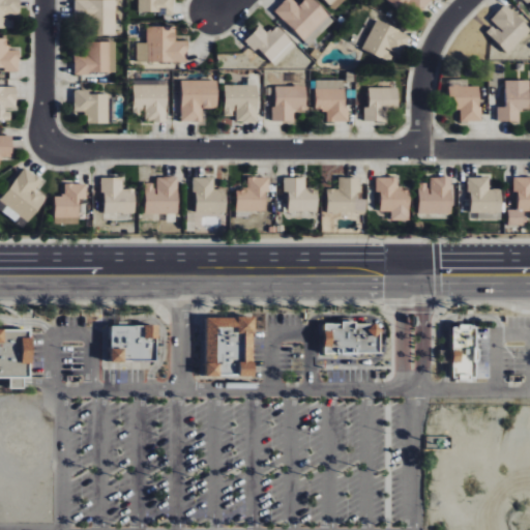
[(0,0),(0,28),(11,29),(11,17),(20,18),(19,0),(0,0)]
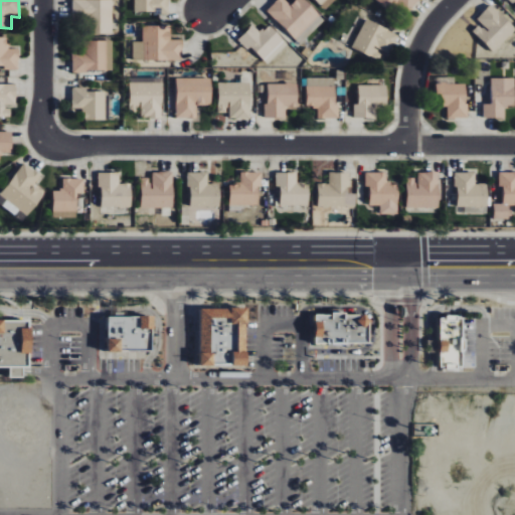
[(112,34),(112,0),(72,0),(72,21),(84,21),(84,33),(112,34)]
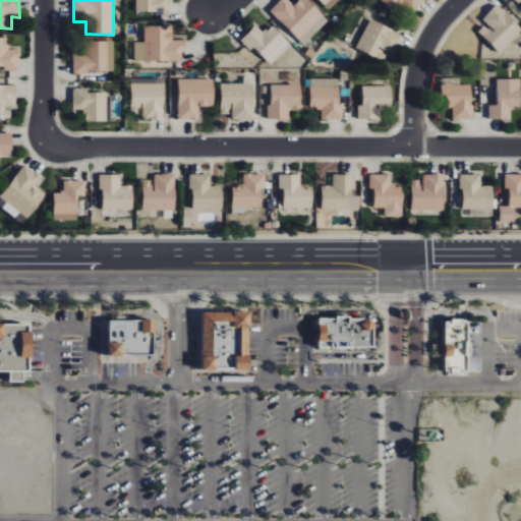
[(134,0),(134,12),(170,13),(170,0),(134,0)]
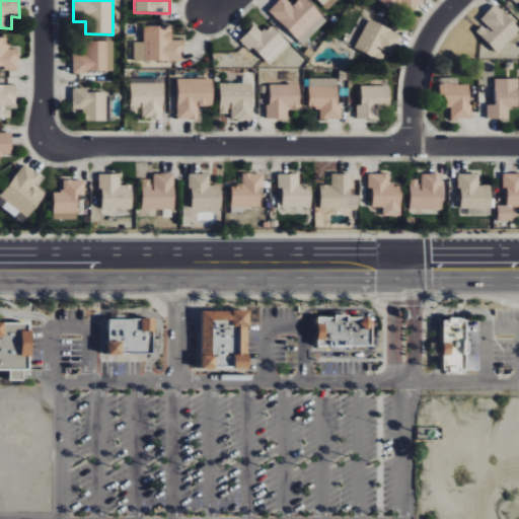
[(287,0),(278,0),(268,11),(303,45),(326,18),(306,0),(296,0),(292,5),(287,0)]
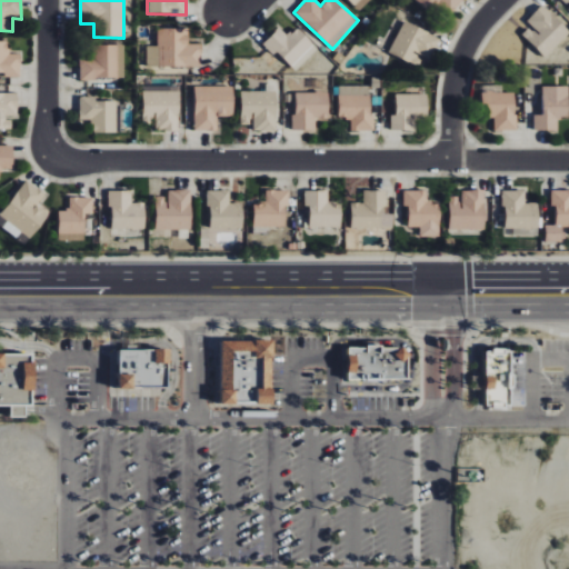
[(348,0),(358,11),(369,0),(348,0)]
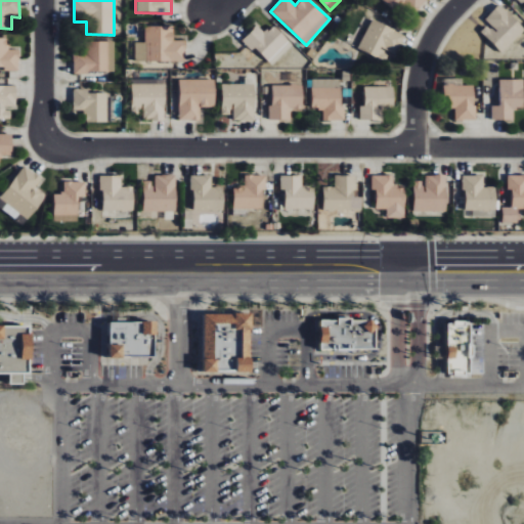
[(415,13),(427,0),(383,0),(398,13),(405,6),(415,13)]
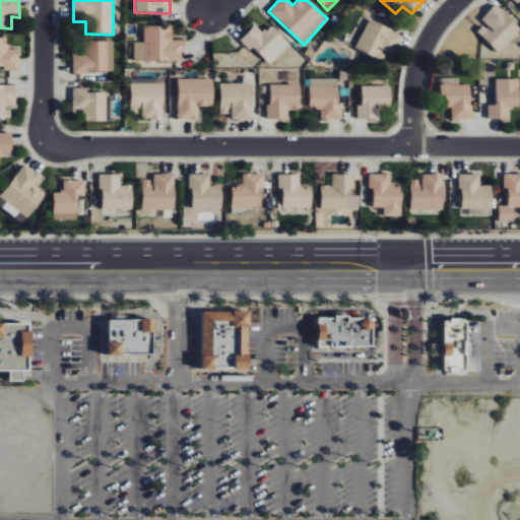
[(476,31),(499,53),(519,29),(519,27),(496,4),(480,19),(484,23),(476,31)]
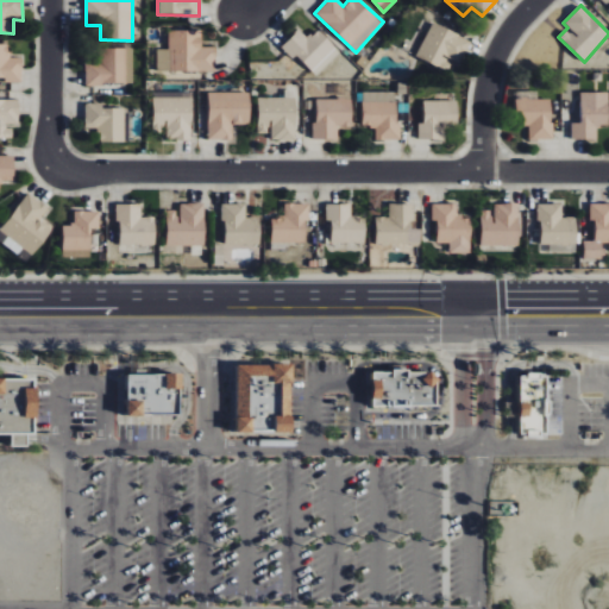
[(471,42),(433,22),(415,56),(446,71),(452,61),(459,64),(471,42)]
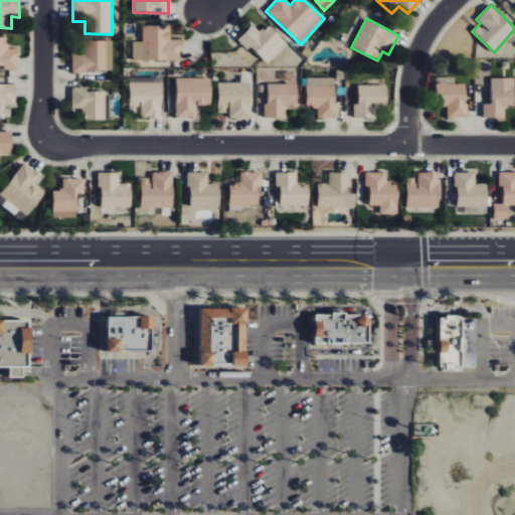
[(237,39),(246,49),(250,46),(267,64),(288,45),(269,24),(260,32),(253,24),(237,39)]
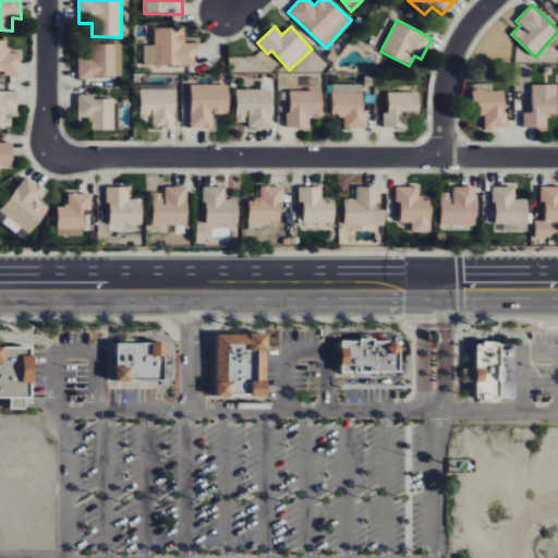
[(144,45),(144,65),(197,64),(197,43),(184,43),(184,27),(154,28),(155,45),(144,45)]
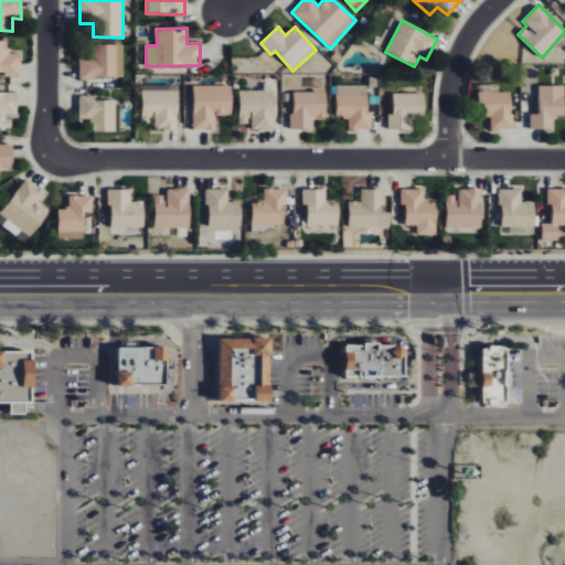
[(0,72),(6,73),(4,76),(20,76),(20,54),(8,54),(8,41),(0,41),(0,72)]
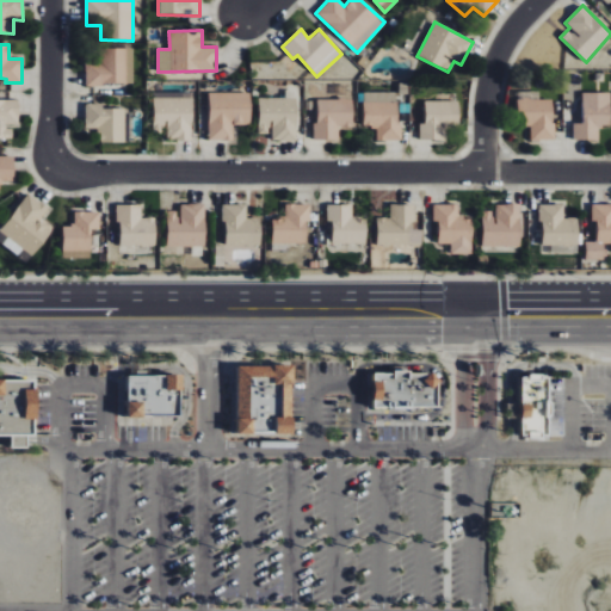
[(133,48),(102,49),(102,62),(85,62),(85,85),(133,85),(133,48)]
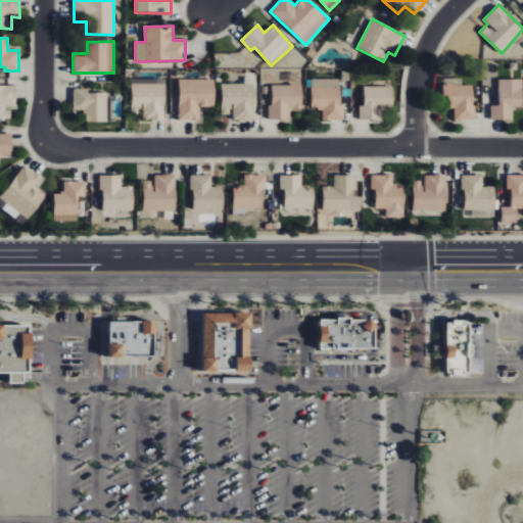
[(199,120),(199,107),(214,107),(215,80),(179,79),(178,120),(199,120)]
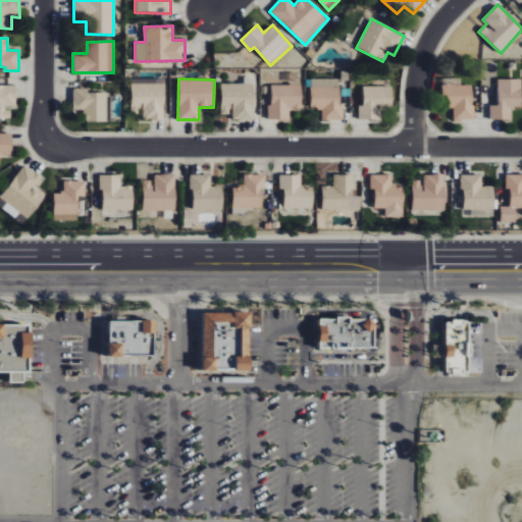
[(341,120),(341,79),(310,80),(311,107),(321,107),(322,120),(341,120)]
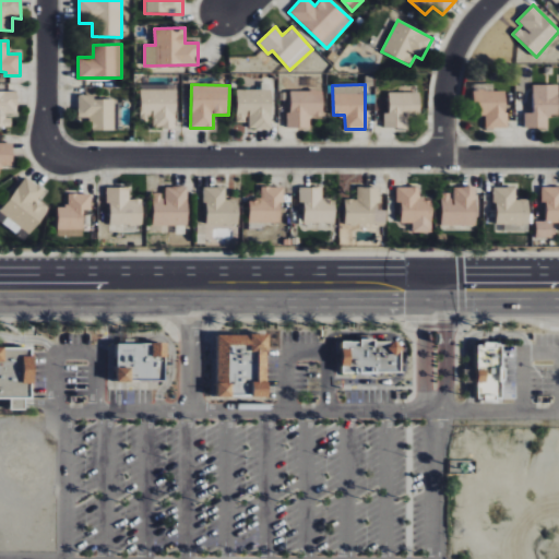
[(558,87),(558,84),(533,85),(533,114),(524,114),(524,128),(549,128),(549,115),(558,115),(558,87)]
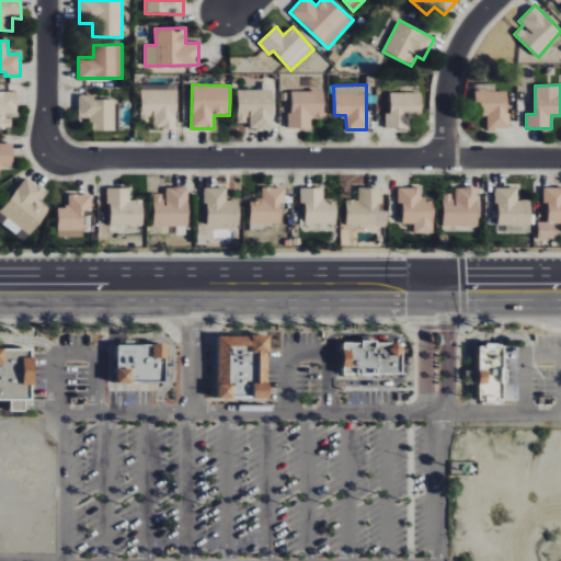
[(176,91),(141,90),(140,115),(152,115),(152,128),(175,129),(176,91)]
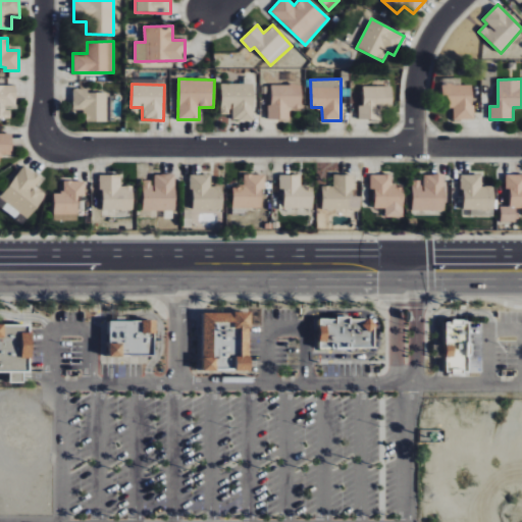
[(231,114),(231,120),(253,120),(253,84),(221,84),(220,114),(231,114)]
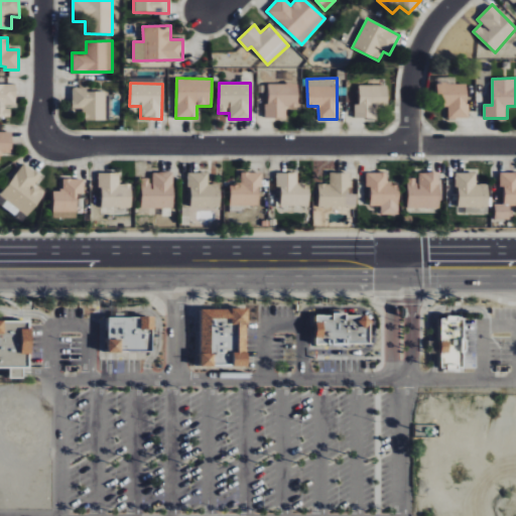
[(16,84),(0,84),(0,116),(10,116),(10,107),(16,107),(16,84)]
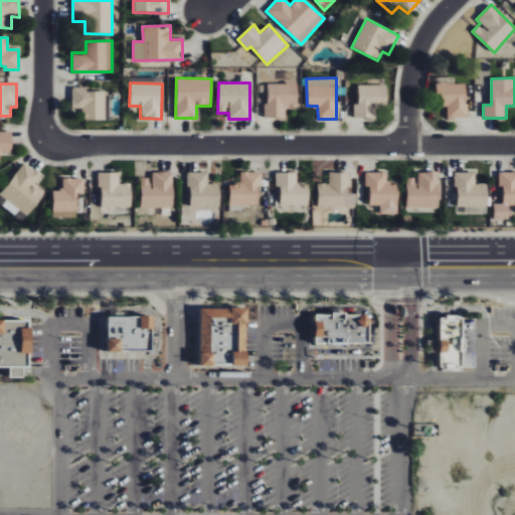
[(298,109),(298,83),(267,83),(266,118),(286,119),(287,109),(298,109)]
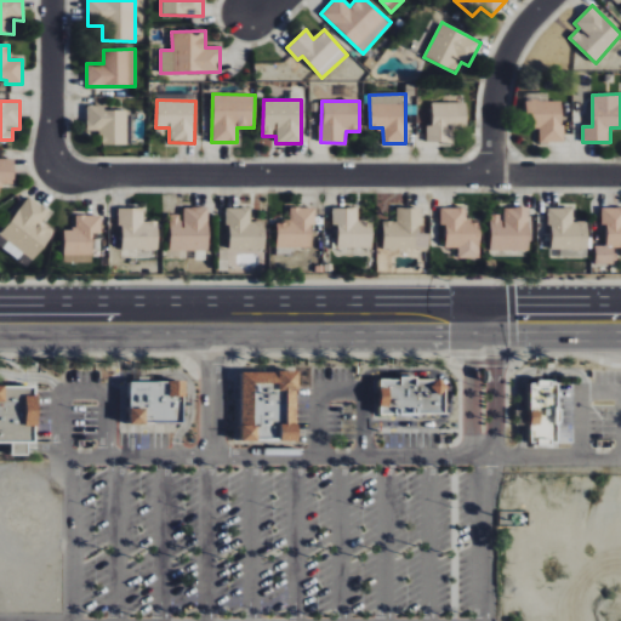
[(564,142),(563,101),(525,102),(525,127),(539,127),(540,143),(564,142)]
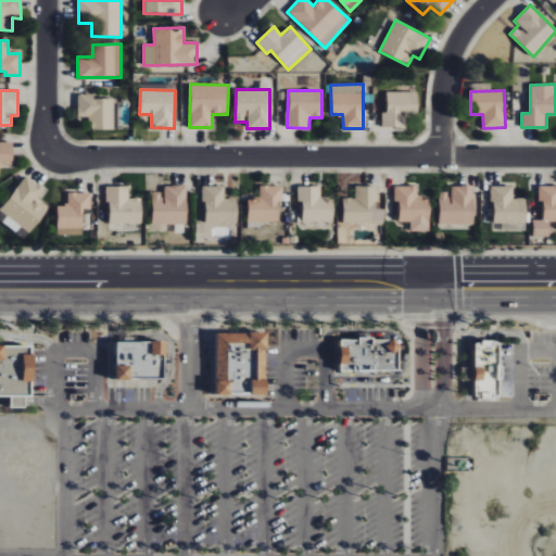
[(381,112),(381,128),(404,128),(405,112),(418,112),(418,92),(387,91),(387,112),(381,112)]
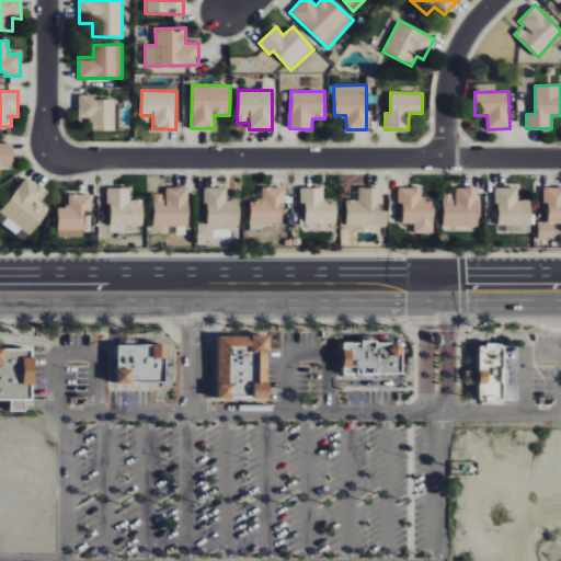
[(78,118),(91,118),(91,132),(114,132),(114,100),(93,100),(93,95),(78,95),(78,118)]
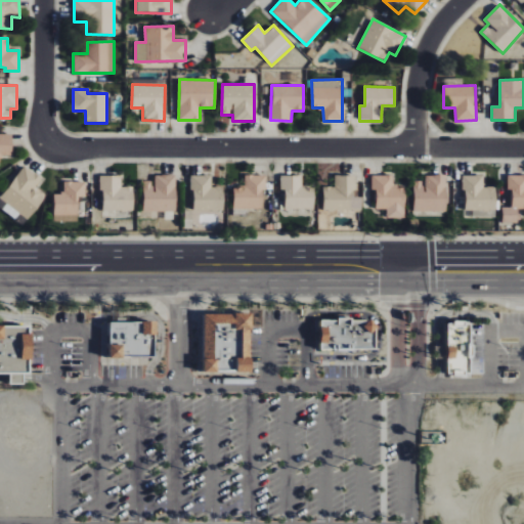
[(0,156),(12,157),(12,134),(0,133),(0,156)]
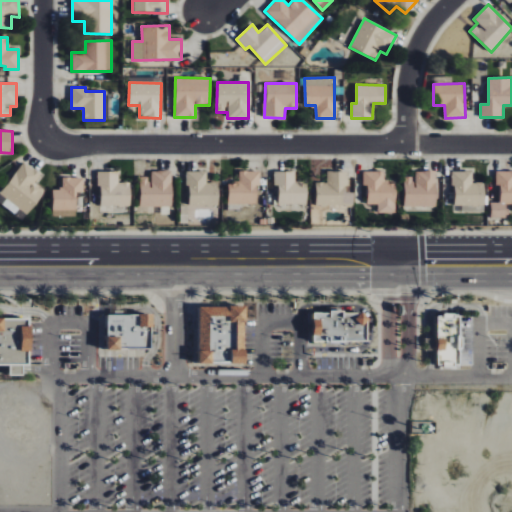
[(0,195),(28,214),(44,192),(34,184),(41,174),(23,162),(0,195)]
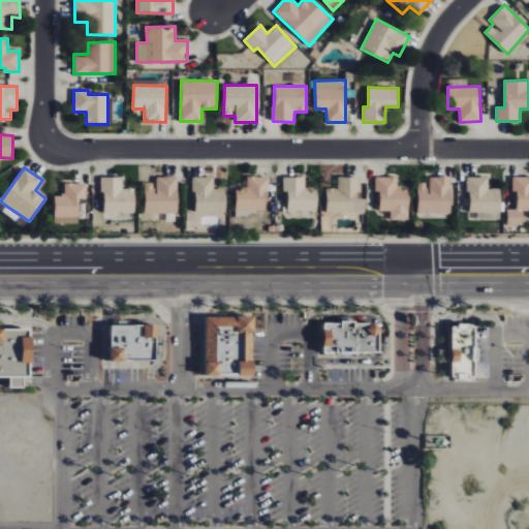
[(450,214),(452,177),(430,176),(429,186),(417,186),(417,213),(450,214)]
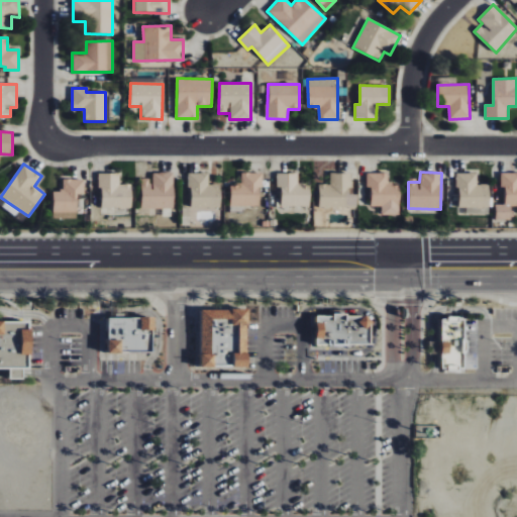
[(132,207),(131,185),(120,185),(119,173),(100,174),(101,208),(132,207)]
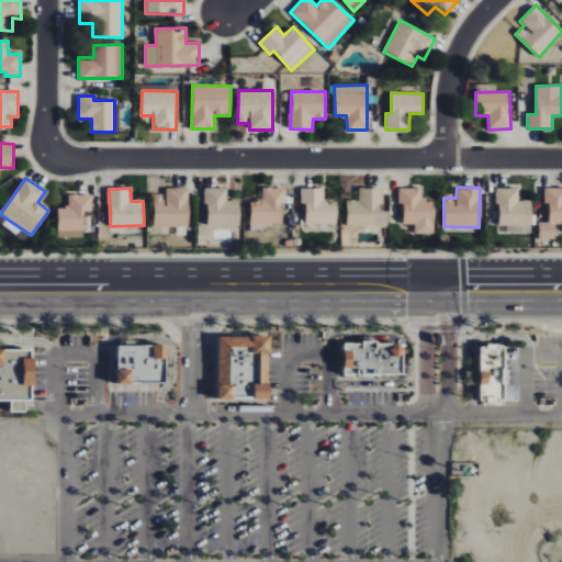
[(154,227),(189,226),(189,188),(165,189),(165,194),(154,194),(154,227)]
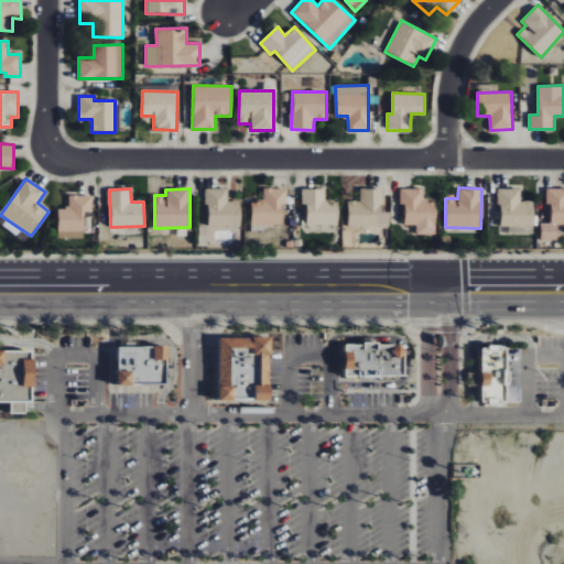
[(240,226),(240,202),(228,202),(228,188),(207,190),(207,226),(240,226)]
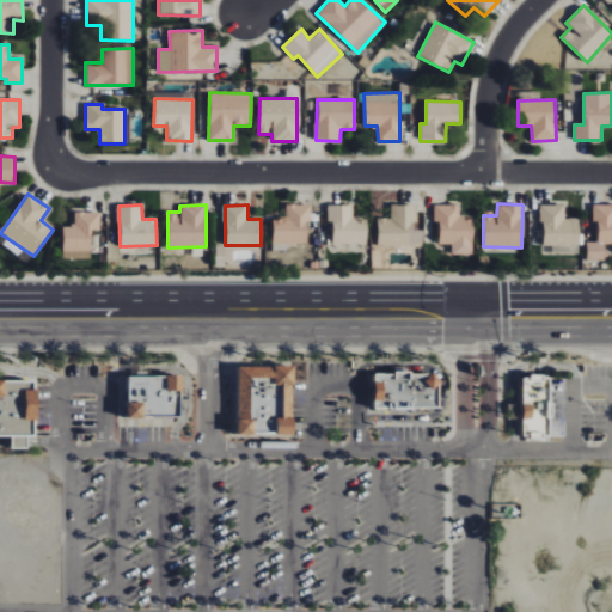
[(308,244),(310,204),(286,204),(286,219),(274,219),(273,244),(308,244)]
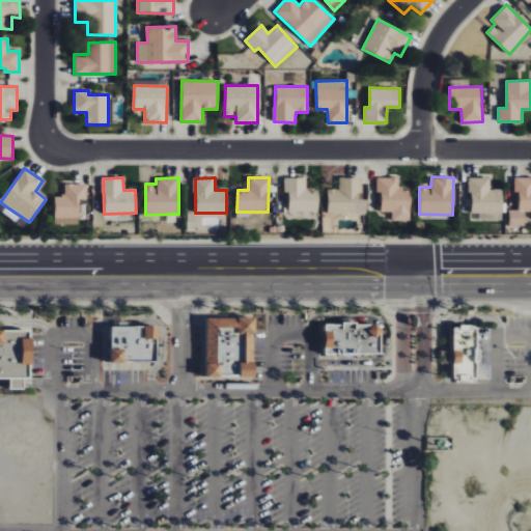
[(318,190),(306,189),(306,177),(284,177),(284,192),(289,192),(288,212),(318,213),(318,190)]
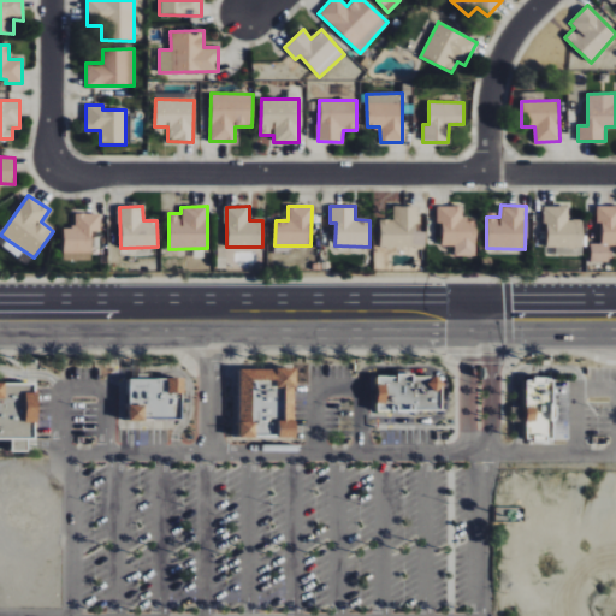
[(419,207),(398,206),(398,221),(380,220),(380,248),(425,248),(425,232),(418,231),(419,207)]
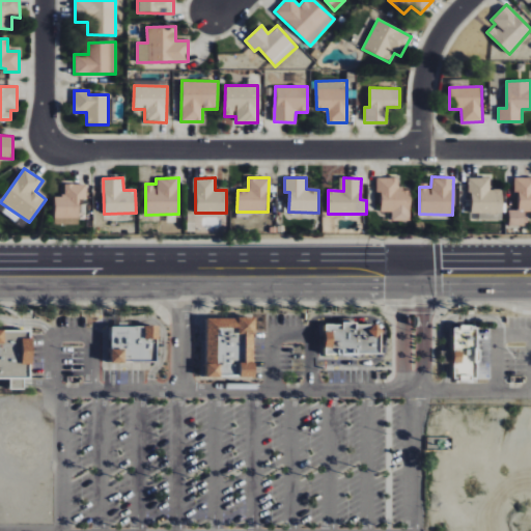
[(410,221),(411,190),(398,190),(398,178),(376,177),(376,192),(382,192),(381,212),(392,213),(392,221),(410,221)]
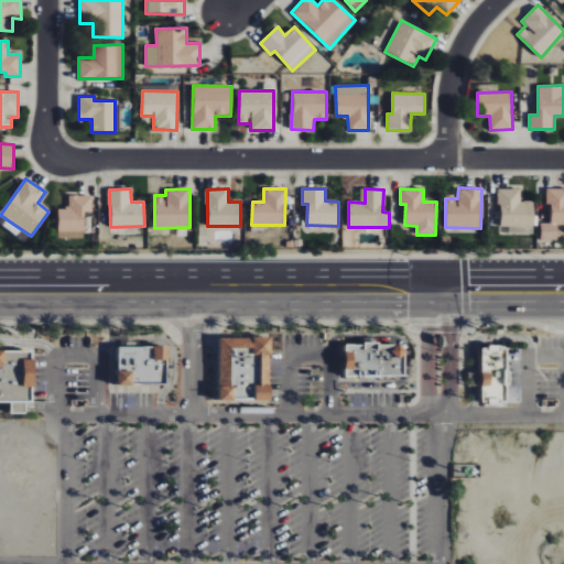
[(563,188),(545,188),(545,204),(551,204),(551,223),(541,223),(541,239),(557,239),(557,225),(563,225),(563,188)]
